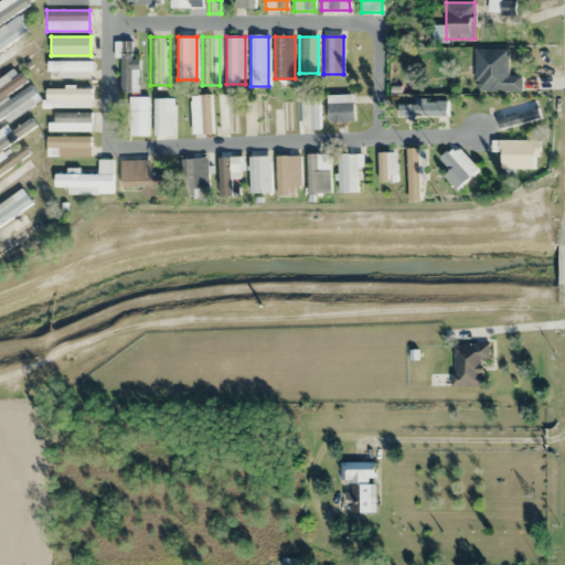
[(2,61),(0,57),(0,76),(36,51),(29,41),(2,61)]
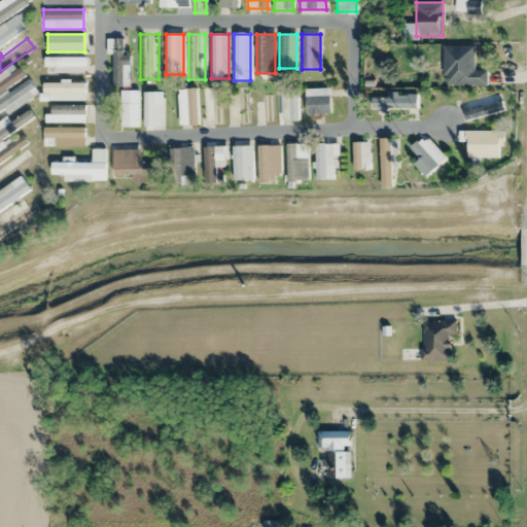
[(130,66),(130,56),(121,56),(121,39),(112,39),(112,85),(124,85),(124,66),(130,66)]
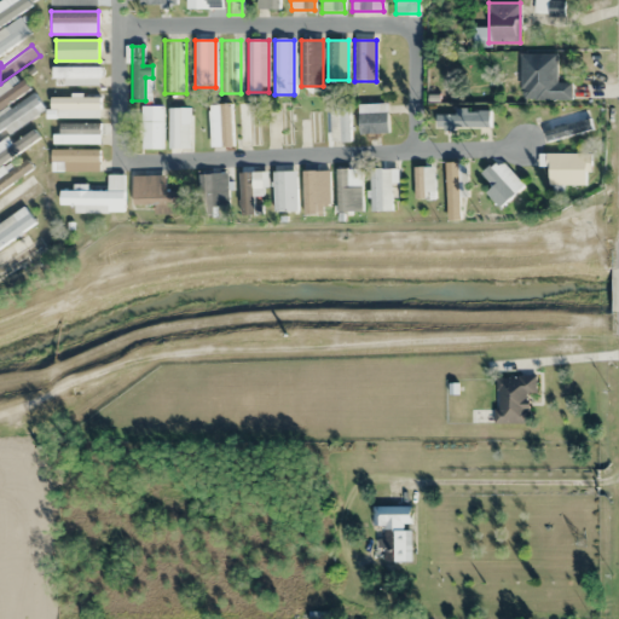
[(557,82),(556,53),(520,53),(521,100),(572,99),(571,82),(557,82)]
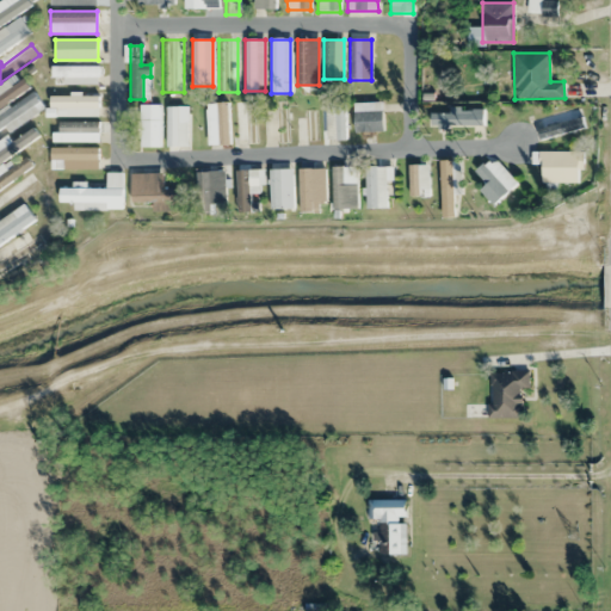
[(62,85),(98,85),(98,66),(51,66),(51,78),(62,78),(62,85)]
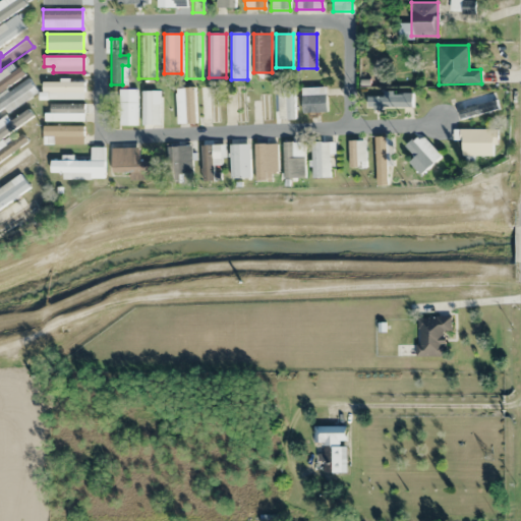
[(9,114),(37,91),(26,78),(2,100),(0,97),(0,111),(5,108),(9,114)]
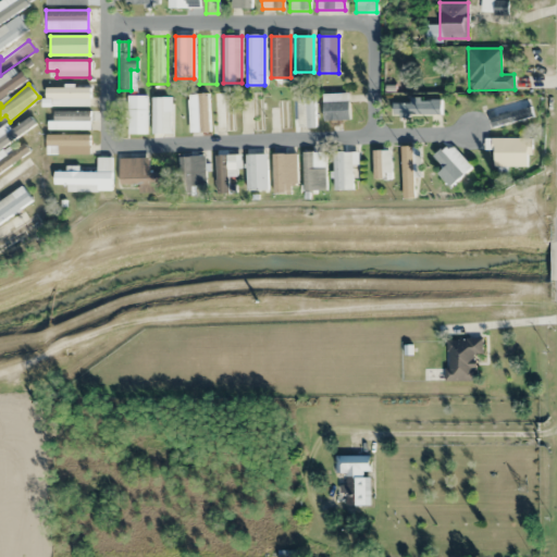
[(89,107),(89,88),(48,88),(48,107),(89,107)]
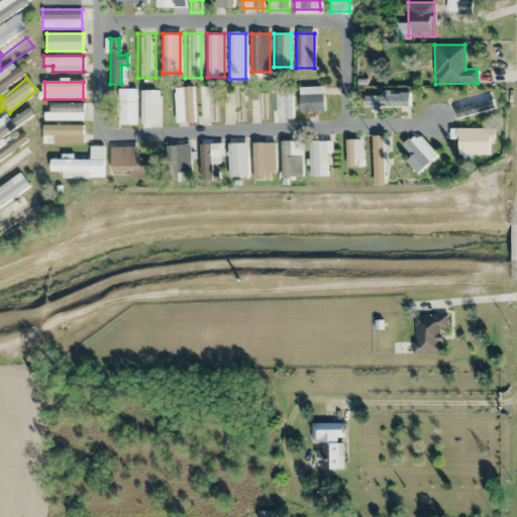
[(292,86),(276,86),(276,120),(292,120),(292,86)]
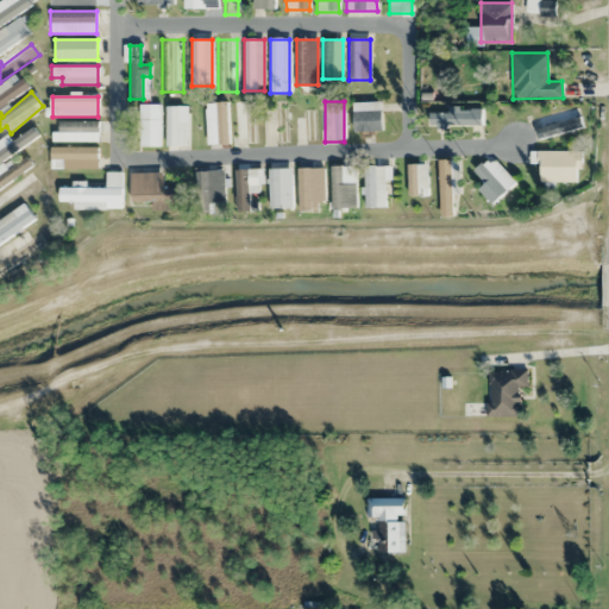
[(234,102),(234,145),(255,145),(255,102),(234,102)]
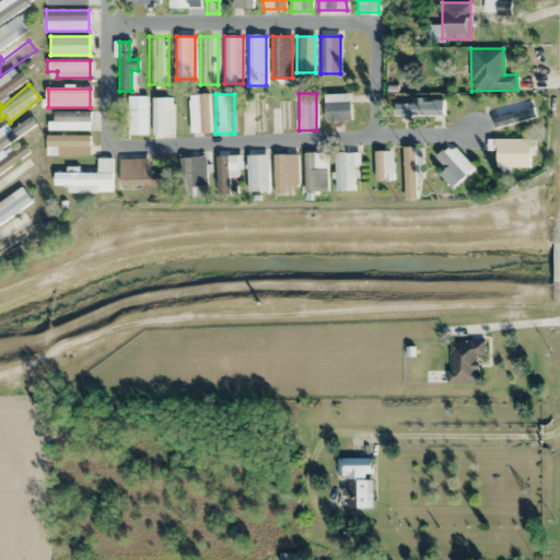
[(324,94),(324,120),(351,120),(351,94),(324,94)]
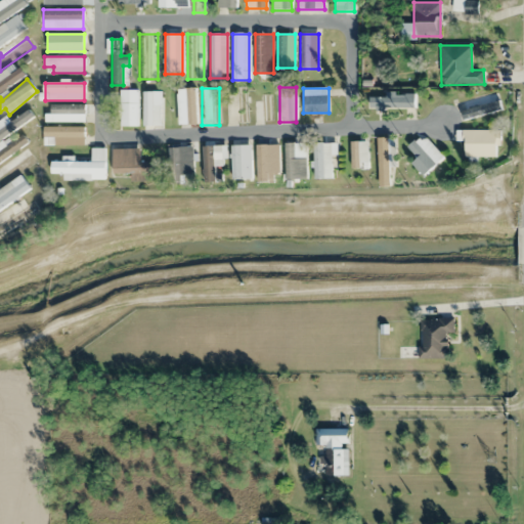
[(176,89),(176,126),(197,126),(197,89),(176,89)]
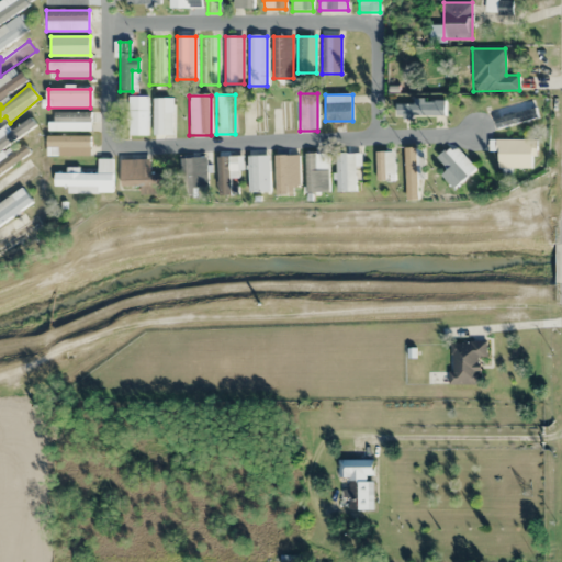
[(147,97),(128,97),(128,136),(147,136),(147,97)]
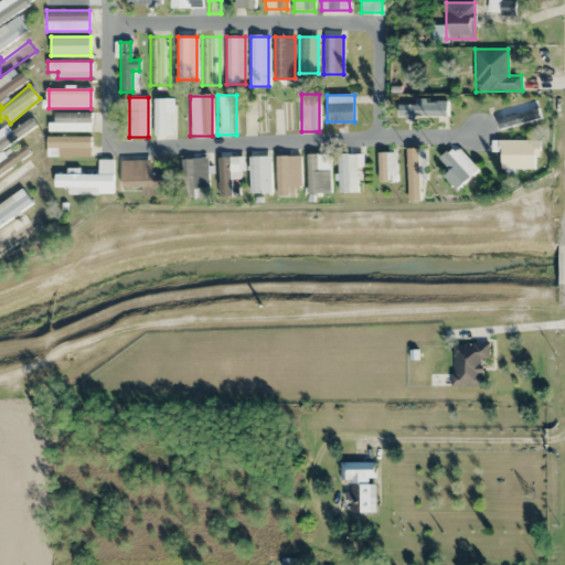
[(499,130),(540,118),(534,98),(493,110),(499,130)]
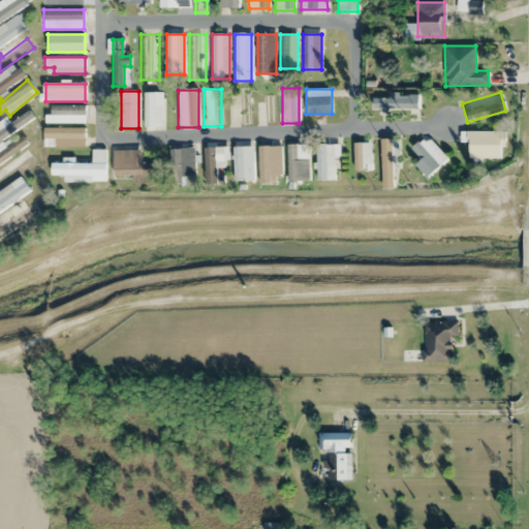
[(144,93),(144,128),(161,128),(161,93),(144,93)]
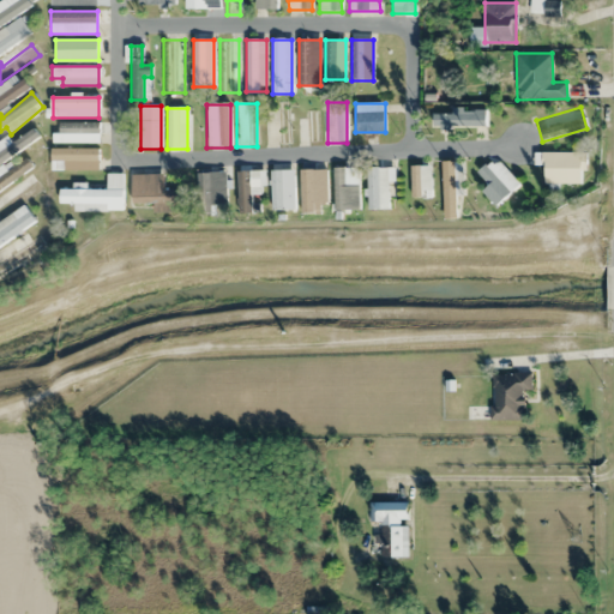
[(299,110),(299,143),(318,143),(318,110),(299,110)]
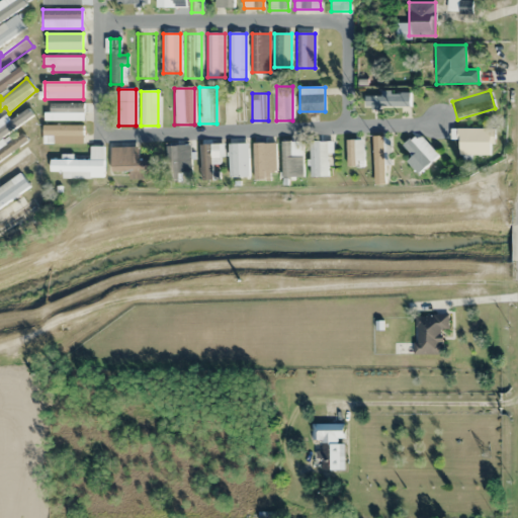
[(410,93),(363,93),(363,108),(410,108),(410,93)]
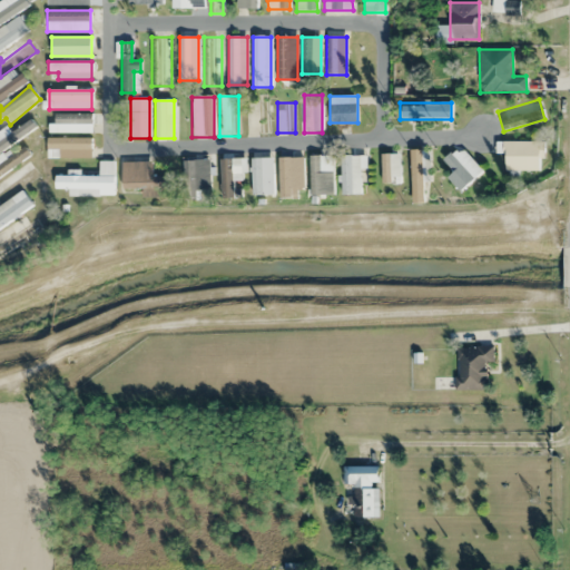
[(91,133),(91,115),(55,115),(55,133),(91,133)]
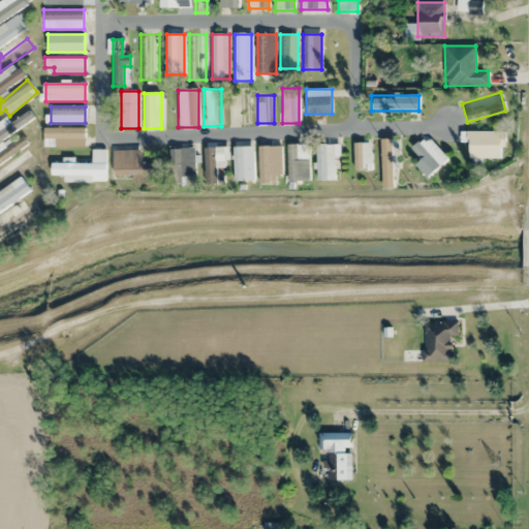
[(0,186),(36,165),(27,149),(29,148),(23,136),(2,149),(0,146),(0,138),(33,120),(28,112),(2,127),(0,124),(0,186)]
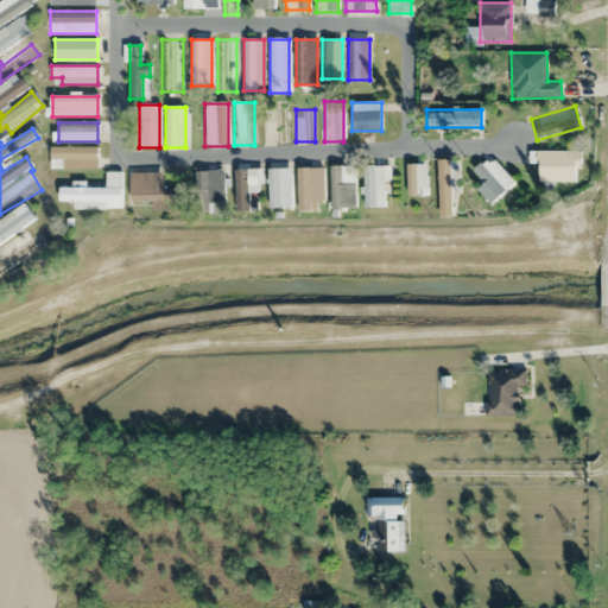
[(97,168),(97,147),(63,147),(63,168),(97,168)]
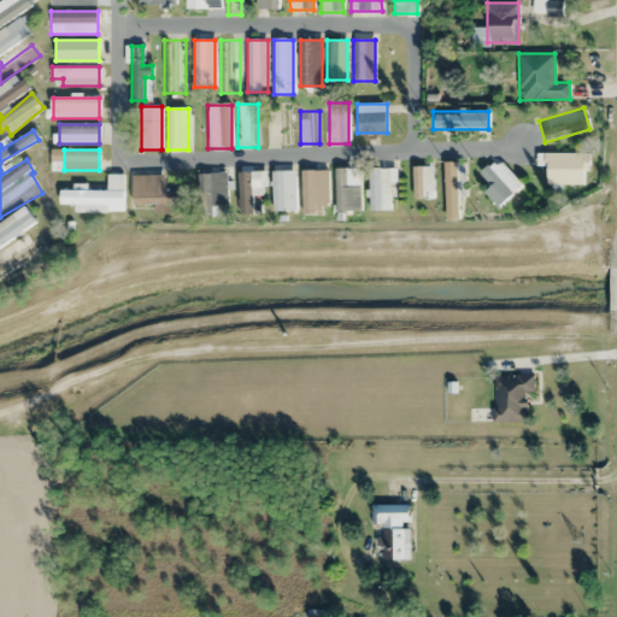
[(545,184),(585,184),(585,171),(589,171),(589,152),(545,152),(545,184)]
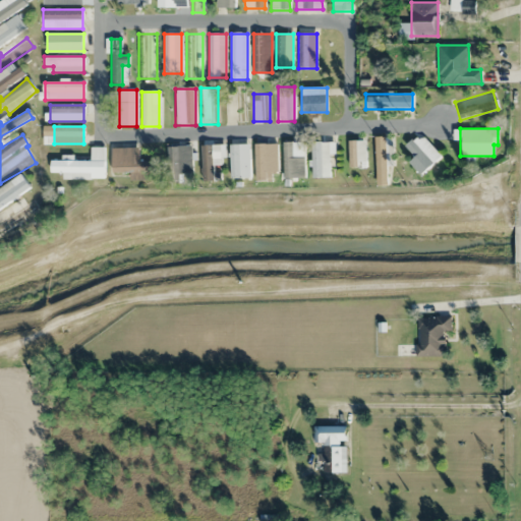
[(420,175),(441,158),(420,133),(405,146),(415,158),(409,162),(420,175)]
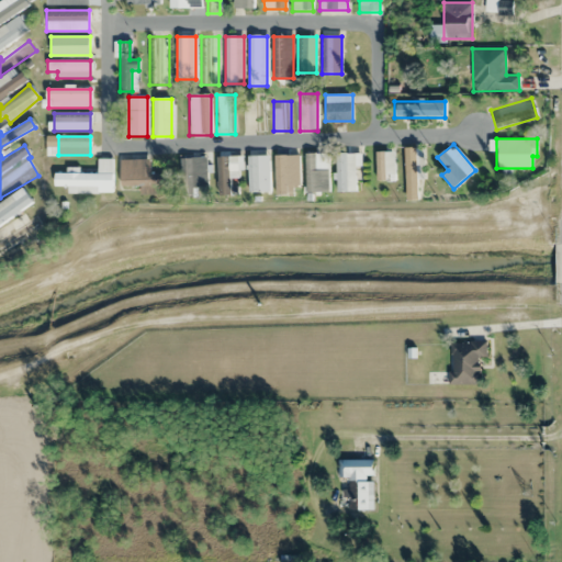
[(405,201),(422,201),(422,148),(405,148),(405,201)]
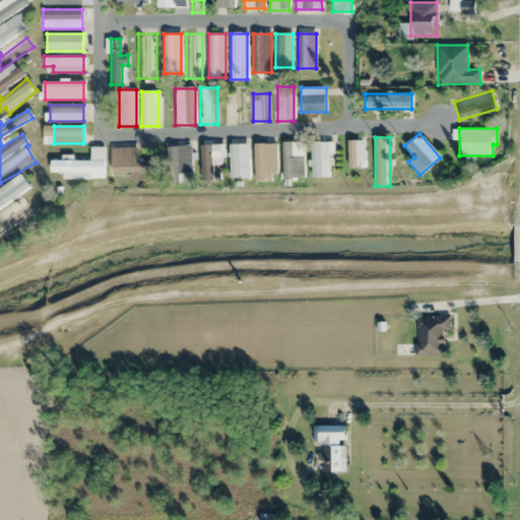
[(347,167),(365,167),(365,140),(347,140),(347,167)]
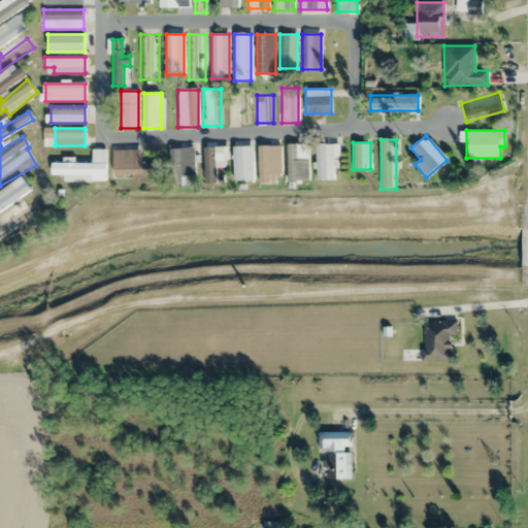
[(288,180),(308,180),(308,144),(288,144),(288,180)]
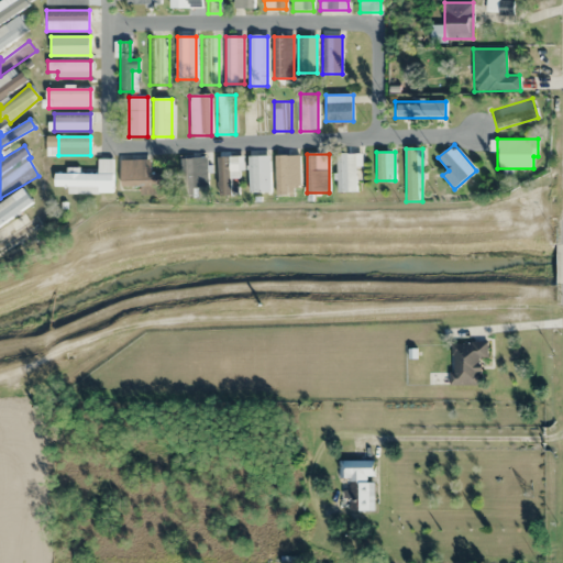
[(338,154),(338,189),(350,189),(350,180),(361,180),(361,154),(338,154)]
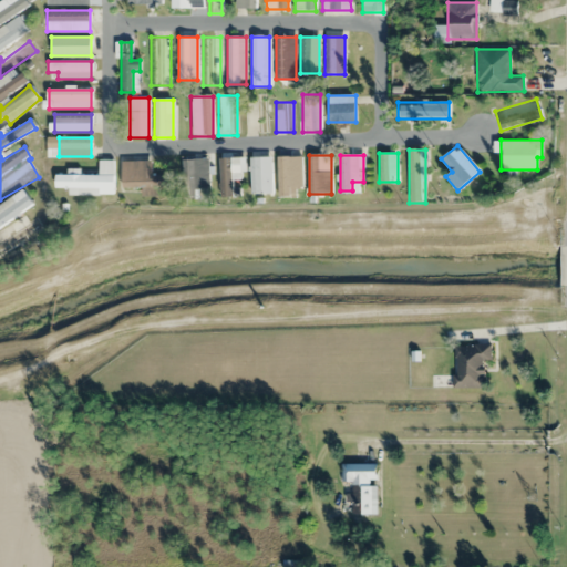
[(271,156),(251,156),(251,195),(271,195),(271,156)]
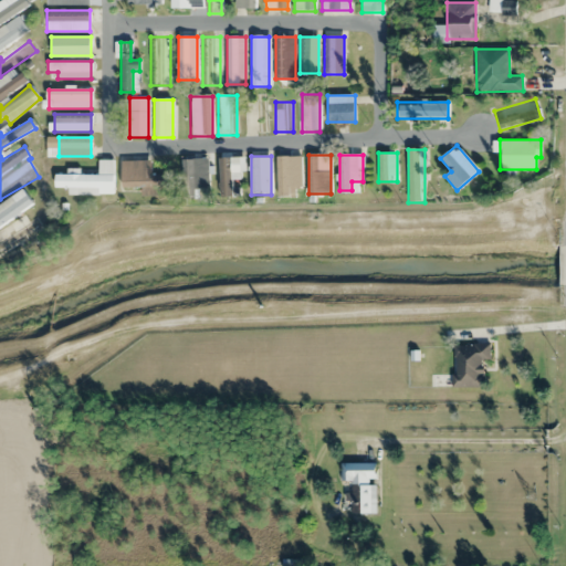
[(278,156),(278,197),(301,197),(301,156),(278,156)]
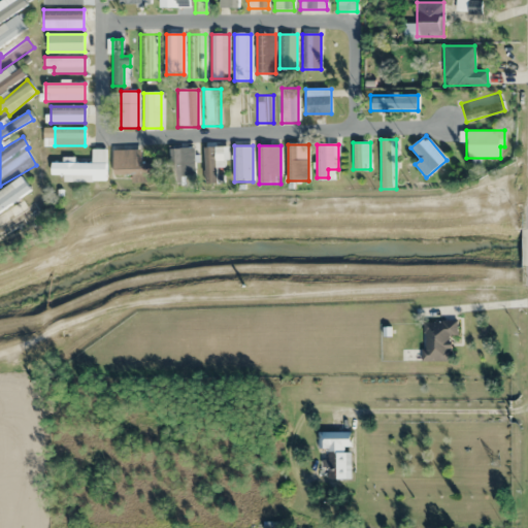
[(204,184),(218,184),(218,167),(224,167),(224,146),(204,146),(204,184)]
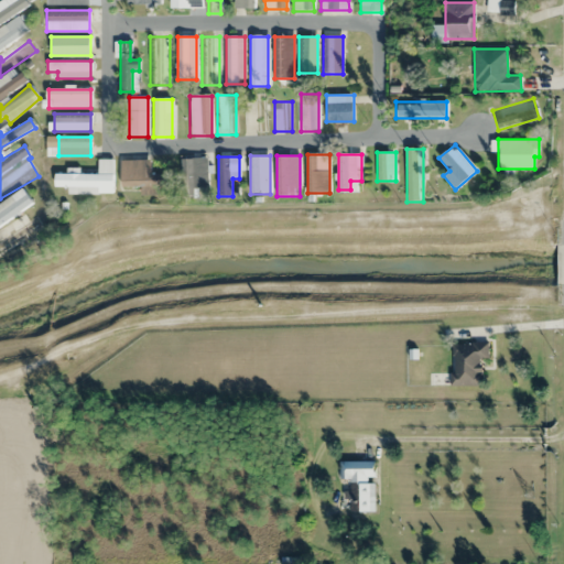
[(208,190),(208,159),(181,159),(181,197),(197,197),(197,190),(208,190)]
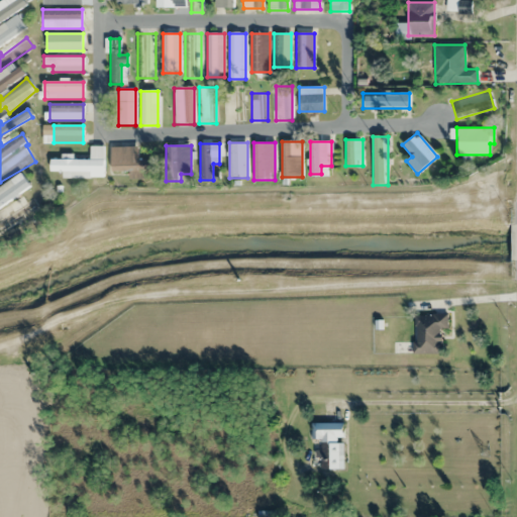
[(62,179),(103,179),(103,146),(90,146),(90,160),(50,160),(50,171),(62,171),(62,179)]
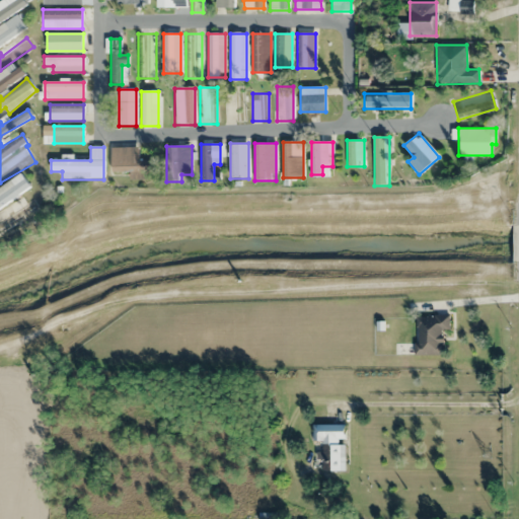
[(138,160),(138,147),(110,147),(110,173),(130,173),(130,178),(157,178),(157,160),(138,160)]
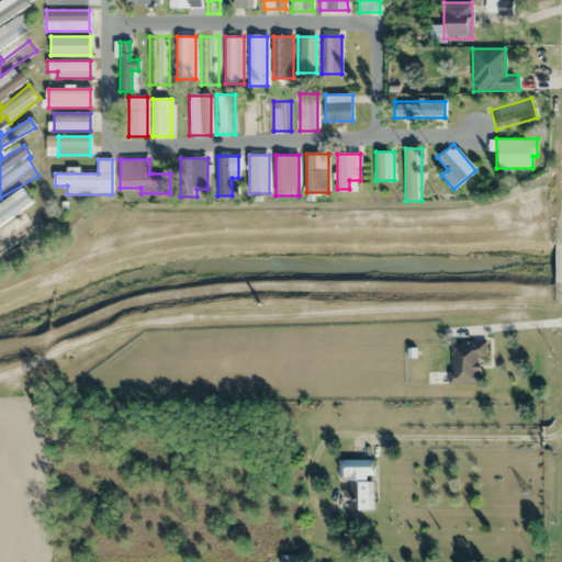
[(0,204),(0,228),(0,229),(30,198),(18,187),(0,204)]
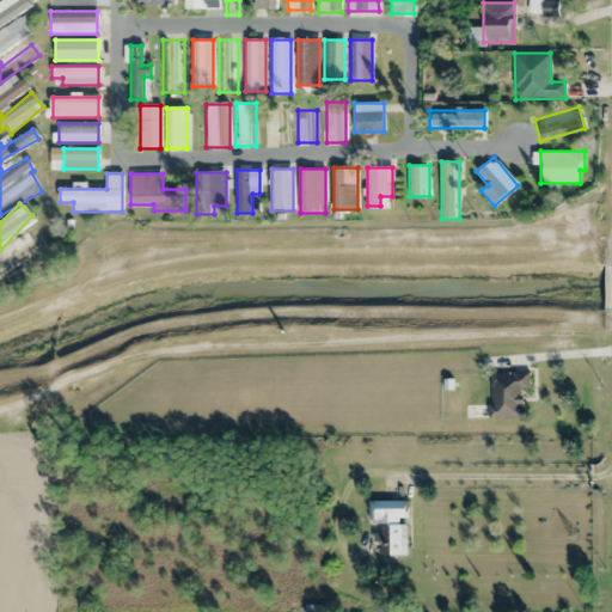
[(490,373),(491,420),(522,418),(521,391),(530,391),(530,372),(490,373)]
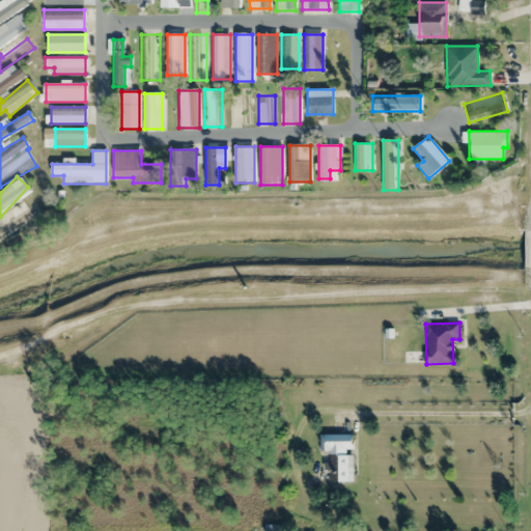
[(353,481),(353,434),(319,434),(319,452),(327,452),(327,481),(353,481)]
